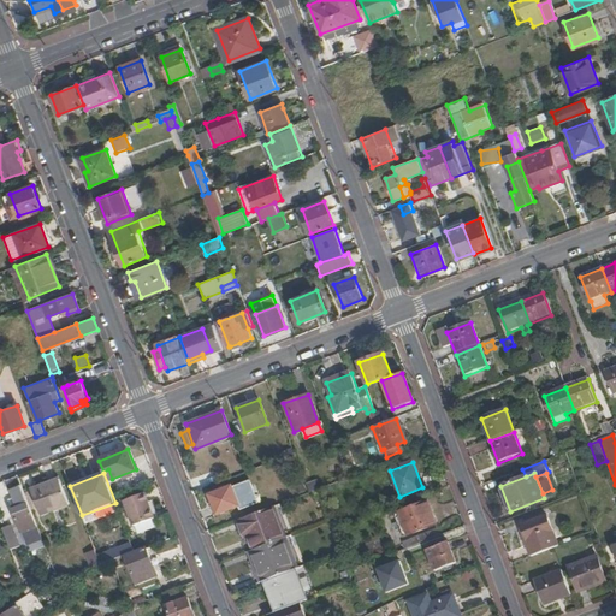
[(18,520),(3,527),(11,549),(21,544),(16,532),(36,523),(18,477),(4,483),(7,491),(11,490),(13,496),(16,503),(12,504),(18,520)]
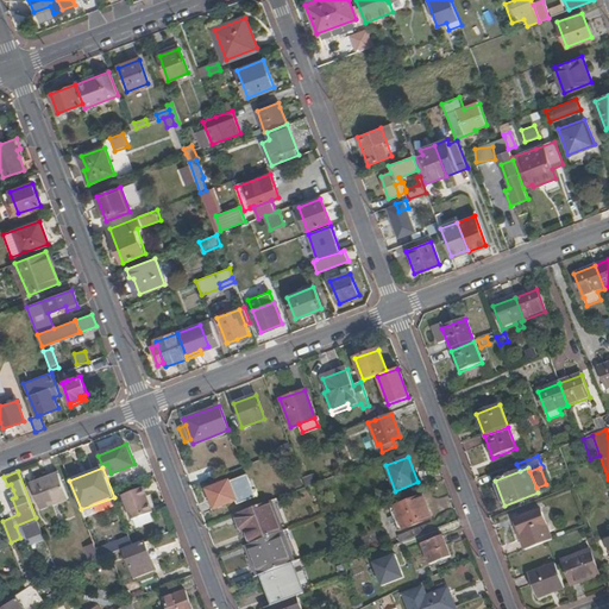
[(249,476),(231,483),(238,500),(240,507),(258,500),(249,476)]
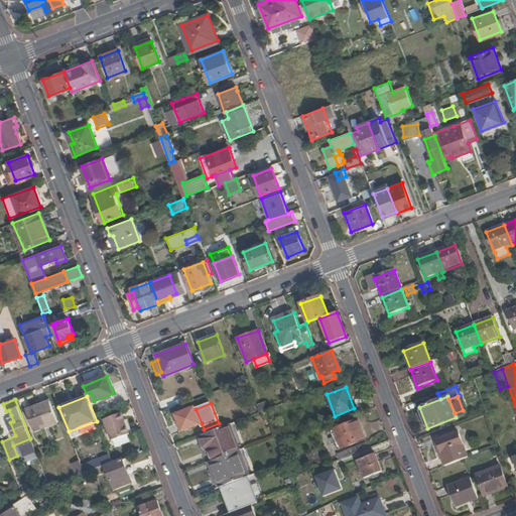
[(35,431),(58,422),(50,404),(36,409),(35,407),(26,410),(35,431)]
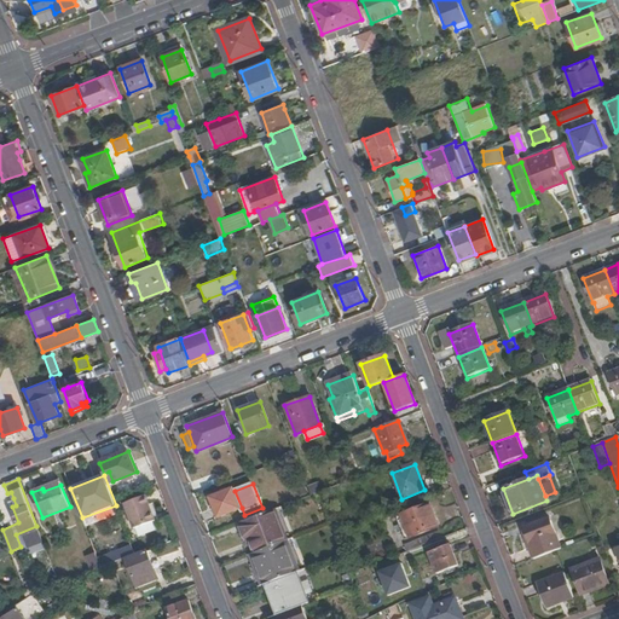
[(220,518),(242,508),(235,491),(233,489),(212,497),(220,518)]
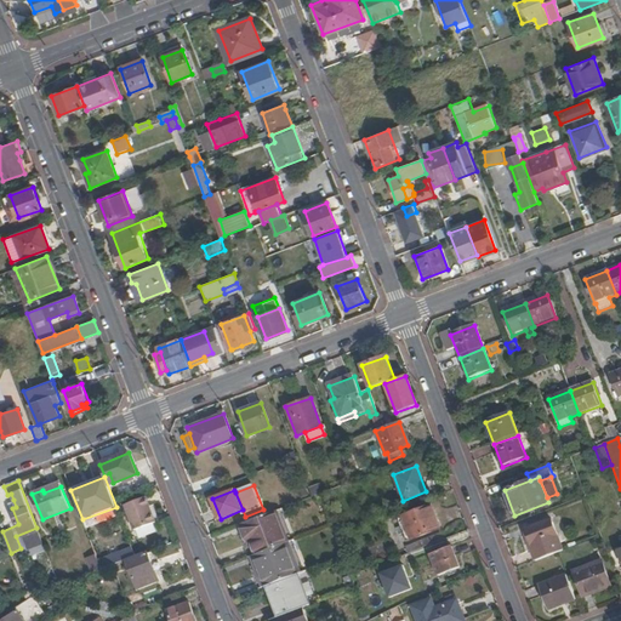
[(426,493),(391,507),(392,513),(428,499),(426,493)]
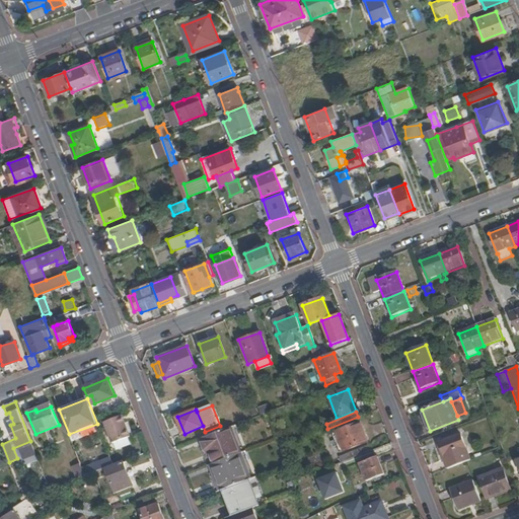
[(110,443),(131,437),(122,415),(102,422),(110,443)]
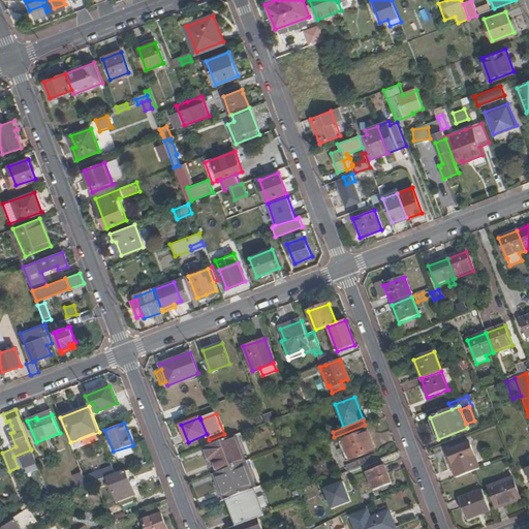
[(347,461),(375,450),(368,431),(340,441),(347,461)]
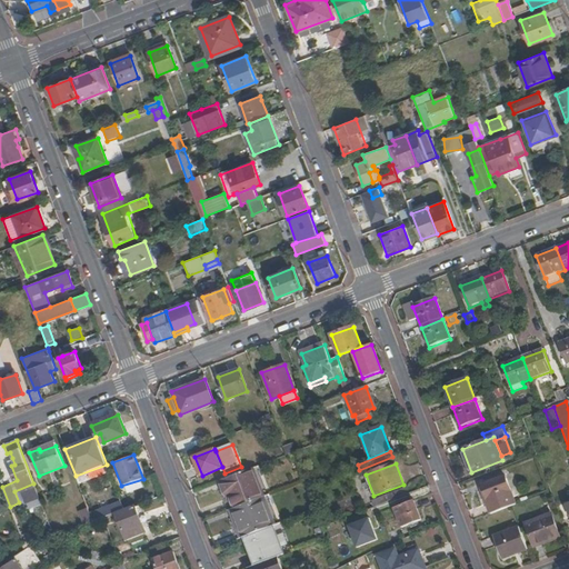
[(257,466),(251,468),(263,497),(268,496),(257,466)]
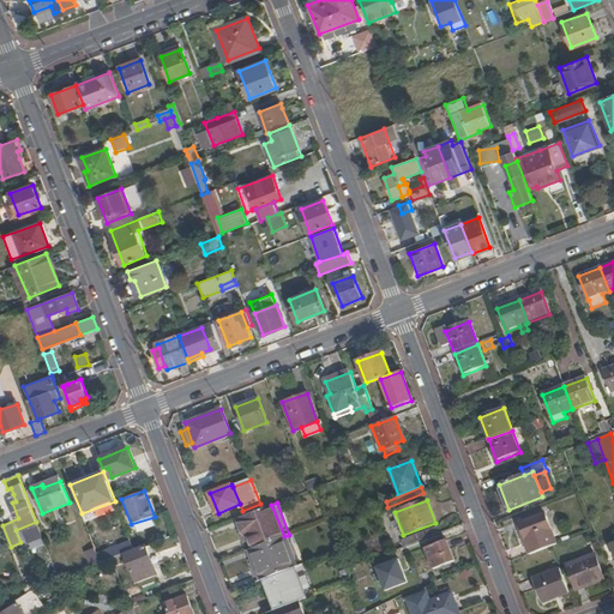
[(242,530),(240,531),(247,551),(250,549),(284,536),(271,505),(238,518),(242,530)]
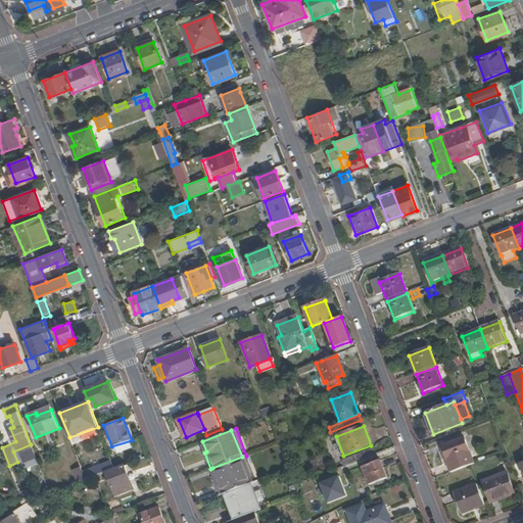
[(449,462),(446,464),(450,473),(468,466),(472,465),(461,438),(442,445),(449,462)]
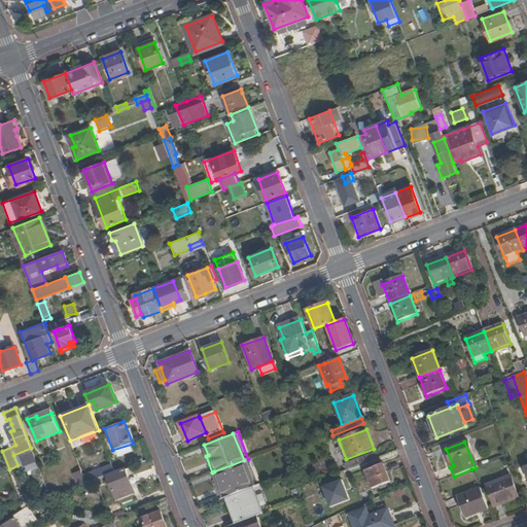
[(376,452),(345,463),(347,469),(378,458),(376,452)]
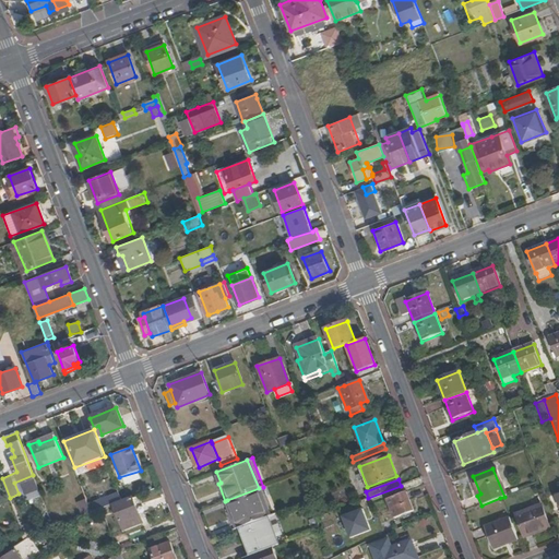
[(263,487),(259,488),(269,515),(273,514),(263,487)]
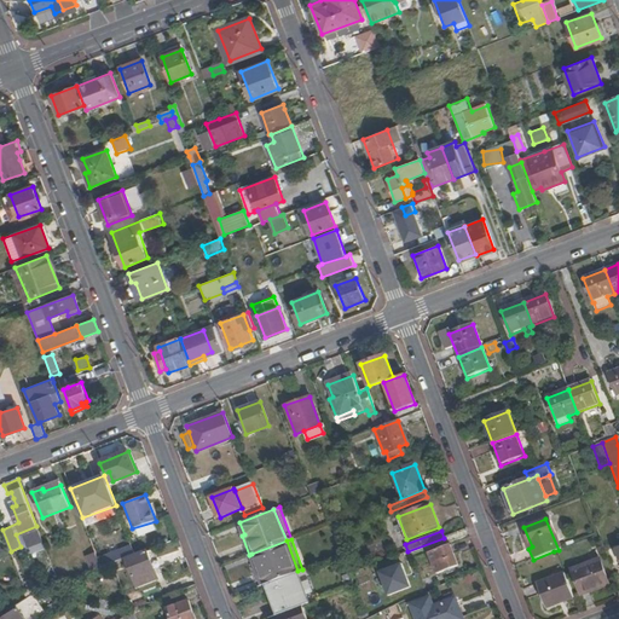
[(256,566),(252,568),(259,586),(268,583),(298,571),(287,541),(252,554),(256,566)]
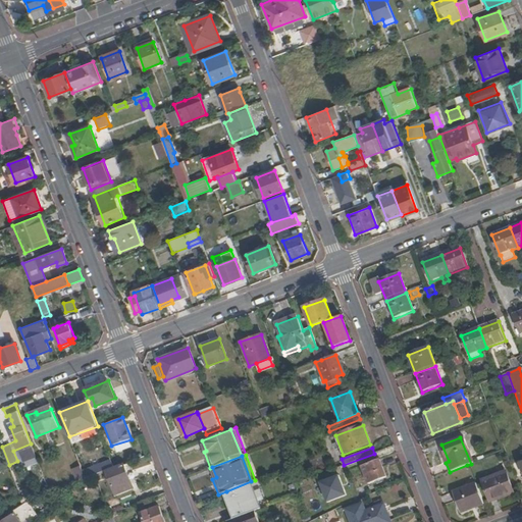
[(113,467),(110,459),(83,470),(86,477),(86,478),(94,475),(113,467)]
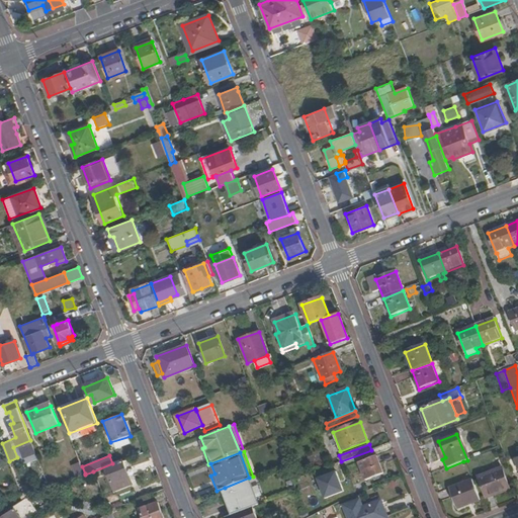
[(365,482),(383,475),(376,457),(358,463),(365,482)]
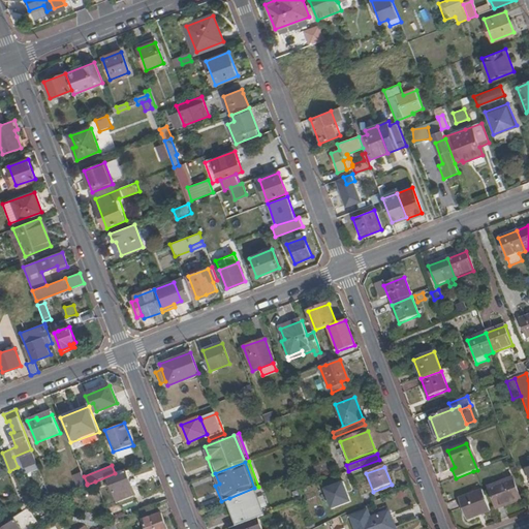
[(109,477),(117,501),(134,494),(133,491),(138,489),(131,470),(128,471),(125,471),(109,477)]
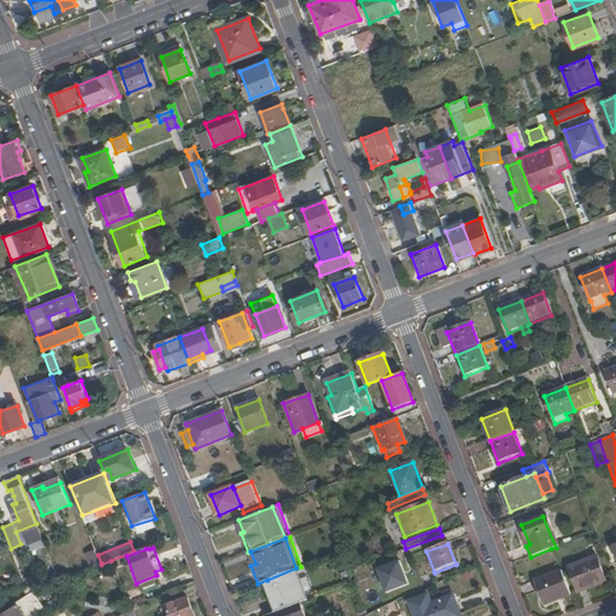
[(96,552),(90,555),(95,567),(101,564),(101,563),(98,555),(96,552)]
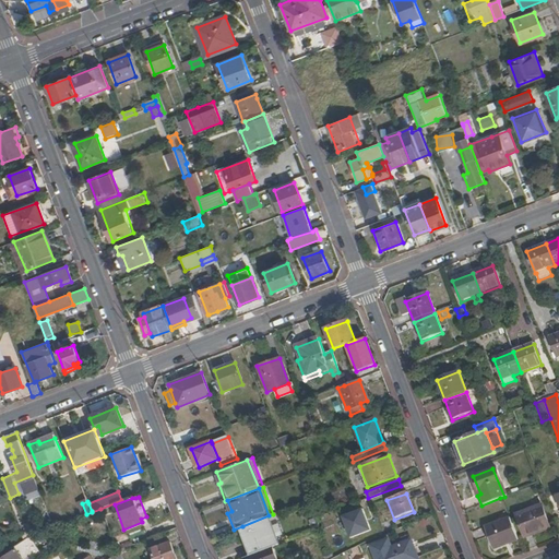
[(532,532),(548,525),(539,501),(524,507),(525,509),(515,513),(524,537),(532,534),(532,532)]
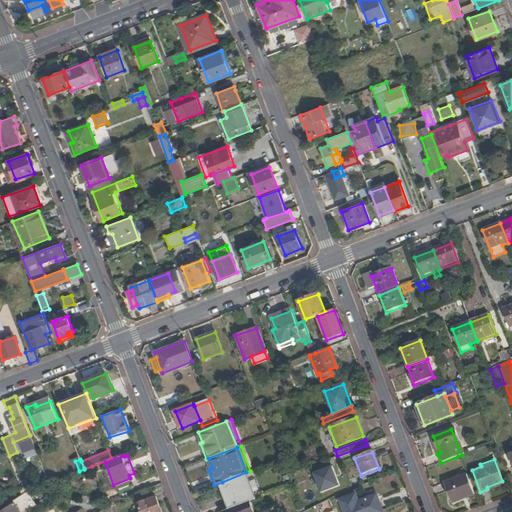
[(250,471),(246,472),(256,498),(262,496),(252,470),(250,471)]
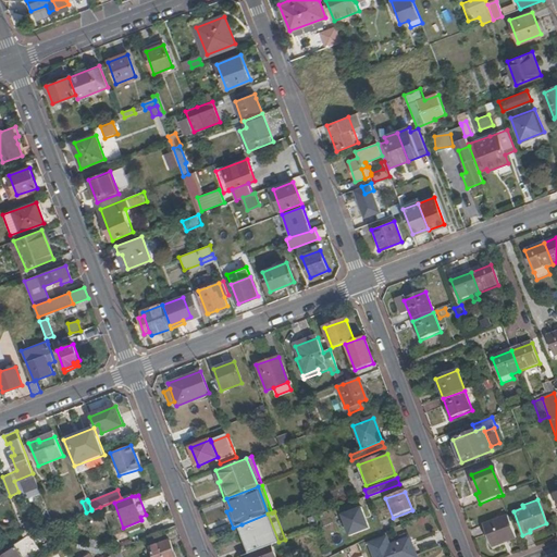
[(268,514),(242,524),(252,553),(271,545),(279,542),(268,514)]
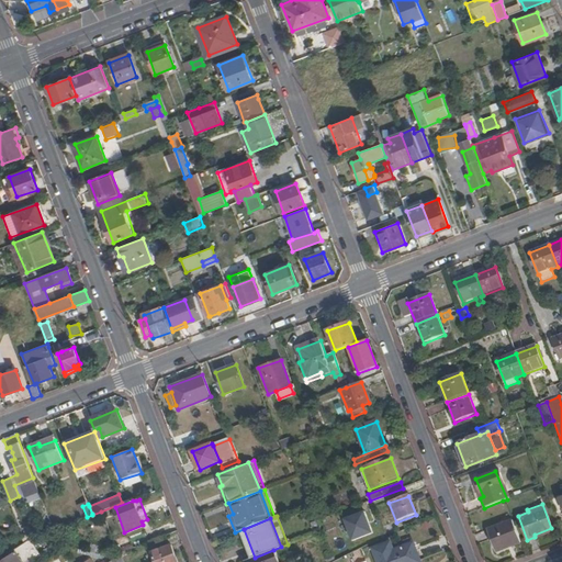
[(509,550),(507,547),(520,542),(510,519),(487,529),(497,554),(509,550)]
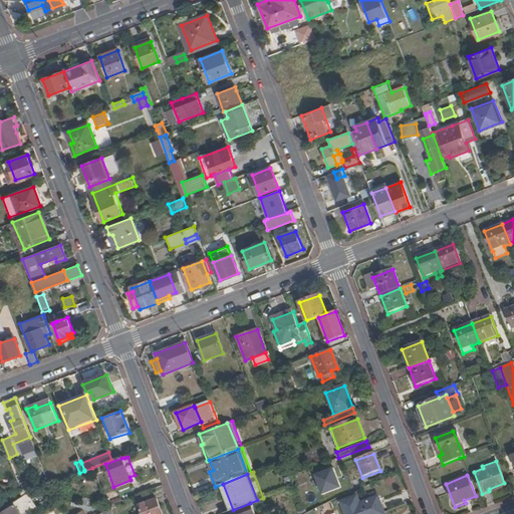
[(293,477),(286,480),(289,488),(296,485),(293,477)]
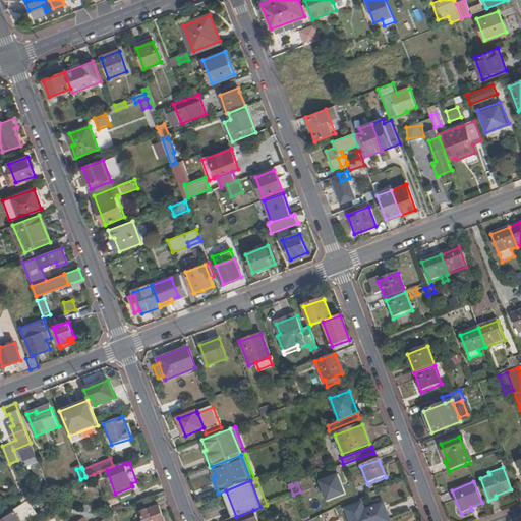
[(18,488),(21,496),(22,497),(31,498),(32,499),(33,490),(18,488)]
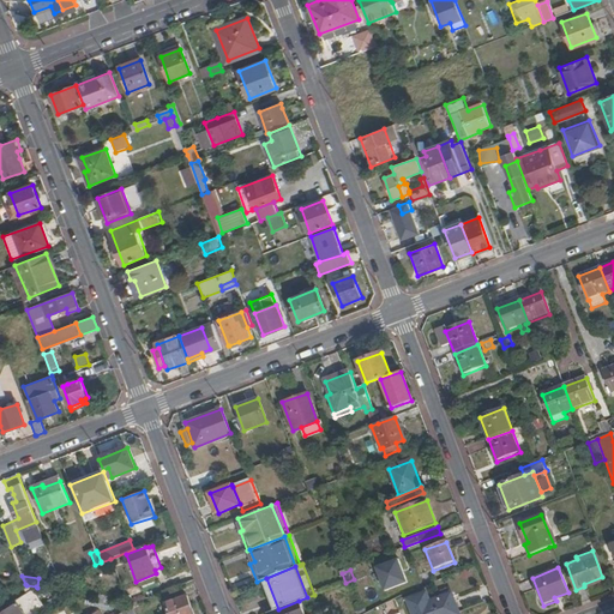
[(40,613),(47,611),(32,590),(24,596),(12,603),(14,607),(4,613),(40,613)]
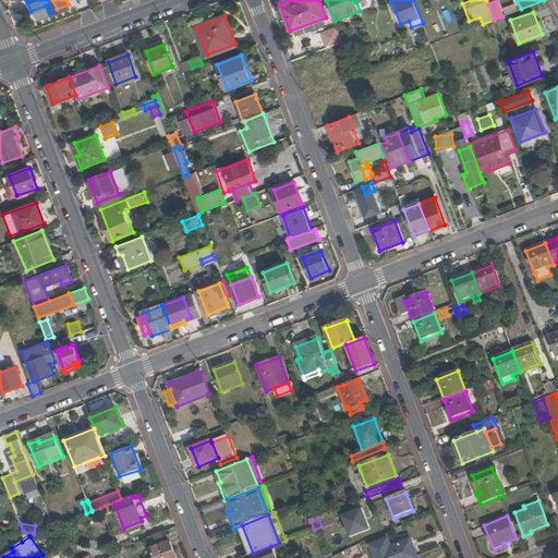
[(370,546),(373,557),(416,557),(410,540),(389,547),(386,540),(379,542),(377,537),(372,540),(374,544),(370,546)]
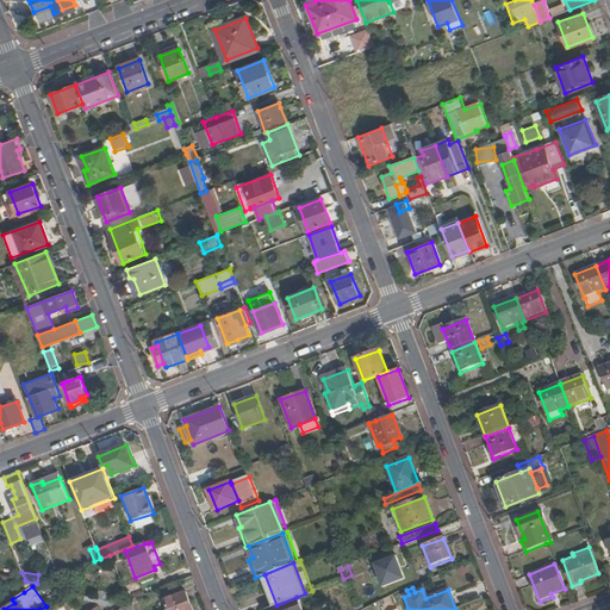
[(117,595),(100,591),(99,599),(114,603),(117,595)]
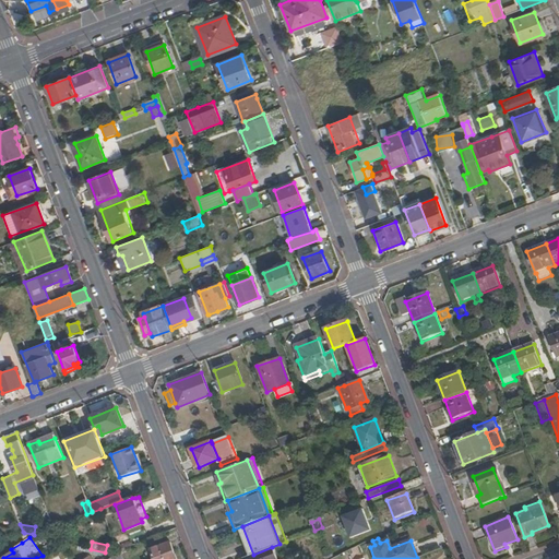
[(154,558),(176,558),(169,542),(151,549),(154,558)]
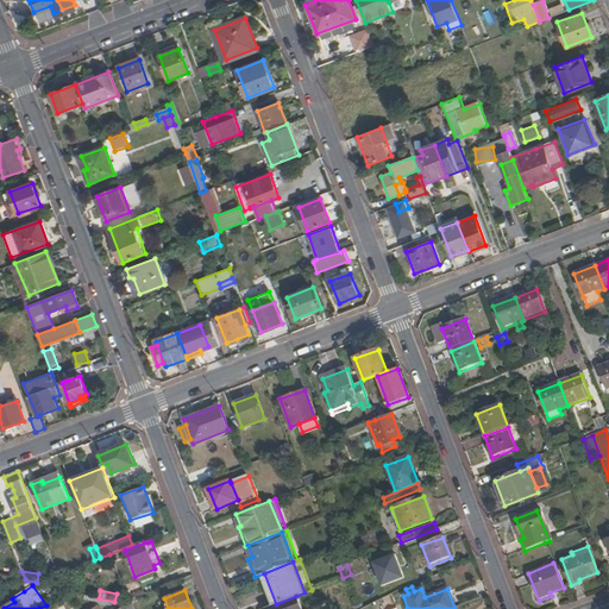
[(300,608),(296,596),(276,604),(264,608),(300,608)]
